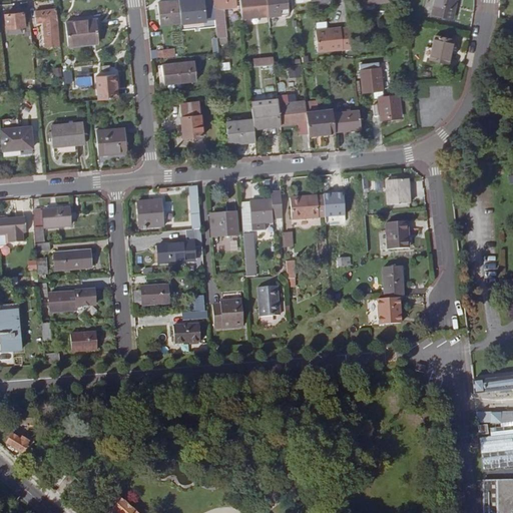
[(184,0),(178,1),(180,22),(214,19),(214,17),(213,8),(212,0),(184,0)]
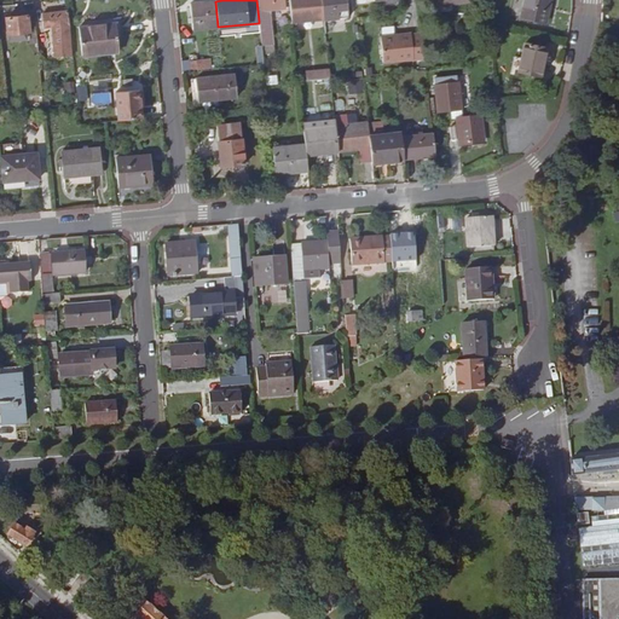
[(289,0),(293,23),(325,19),(324,4),(323,0),(289,0)]
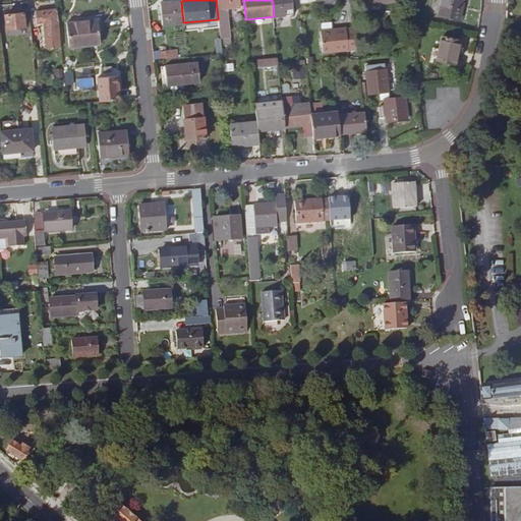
[(272,0),(273,3),(274,17),(294,15),(292,0),(272,0)]
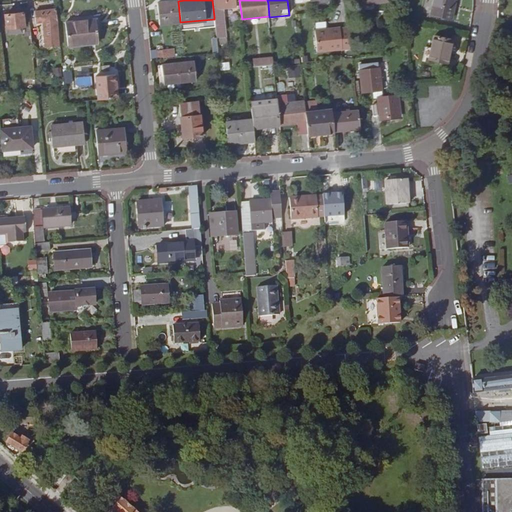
[(423,0),(420,11),(451,18),(455,0),(423,0)]
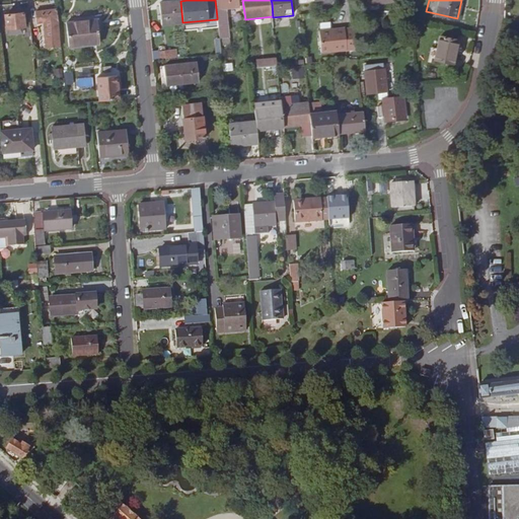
[(182,22),(180,1),(159,3),(161,24),(182,22)]
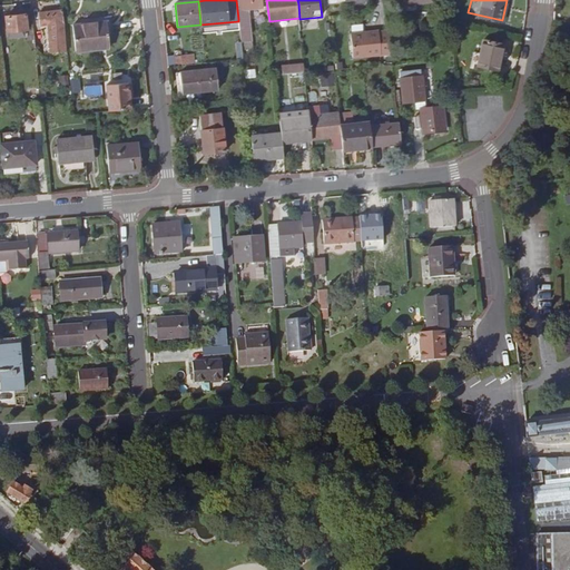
[(251,17),(249,8),(237,9),(238,19),(251,17)]
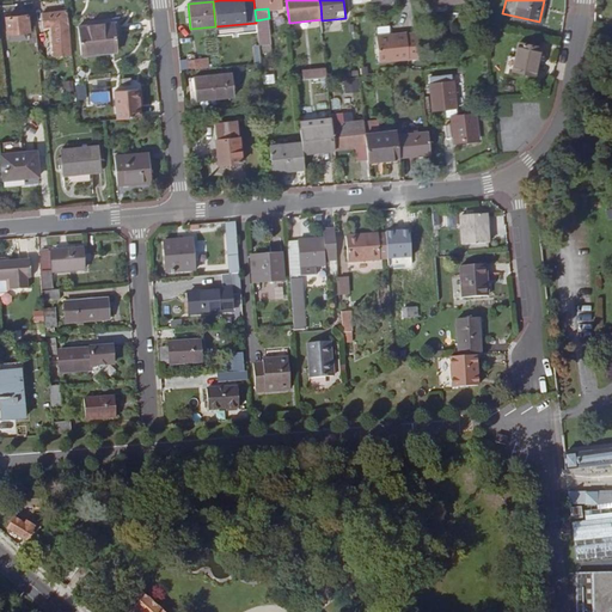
[(71,54),(67,11),(40,14),(41,28),(43,28),(43,30),(55,29),(57,44),(55,46),(56,55),(71,54)]
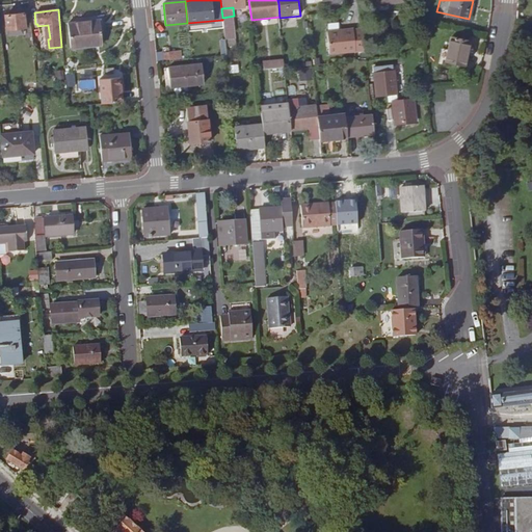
[(24,14),(6,16),(8,32),(19,31),(19,28),(26,28),(24,14)]
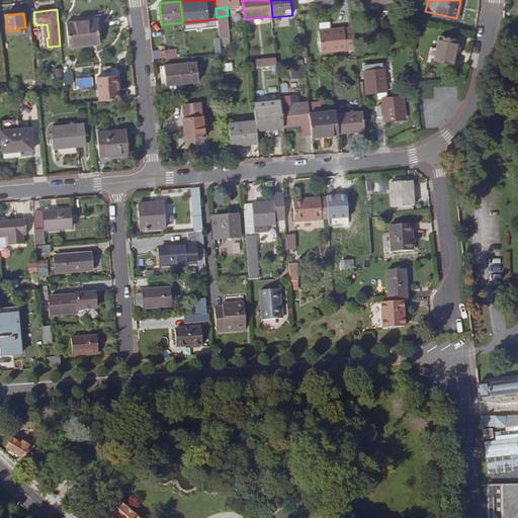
[(217,19),(219,37),(230,35),(228,15),(217,17),(217,19)]
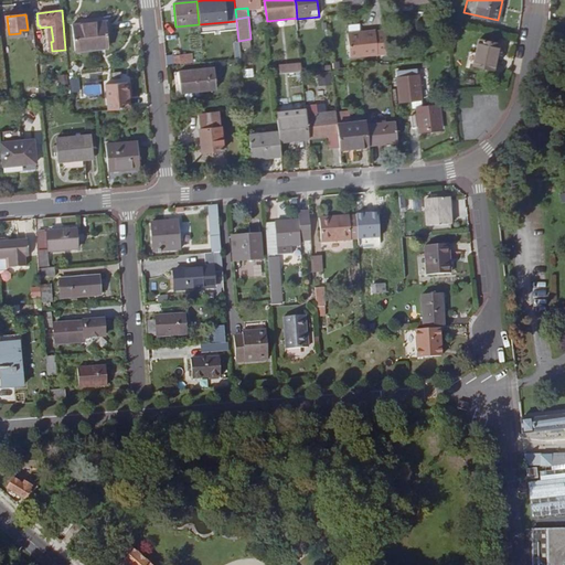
[(107,21),(73,25),(76,51),(109,48),(107,21)]
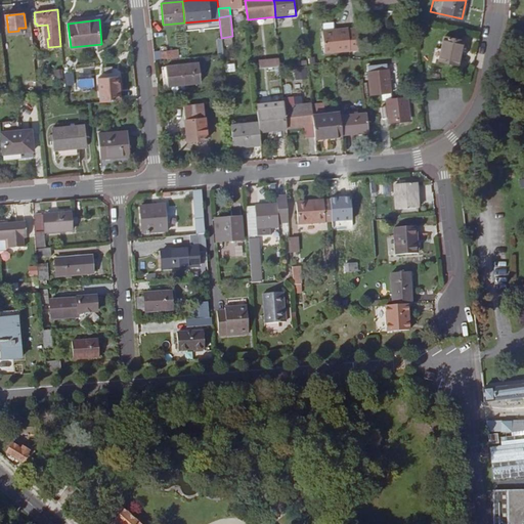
[(326,52),(360,49),(358,29),(337,32),(337,30),(323,31),(326,52)]
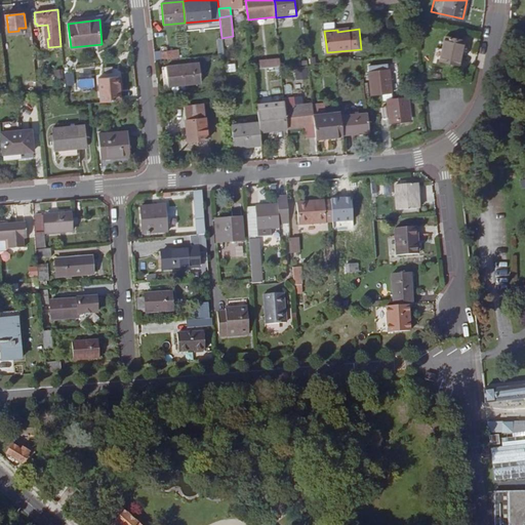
[(447,37),(441,61),(459,65),(465,40),(447,37)]
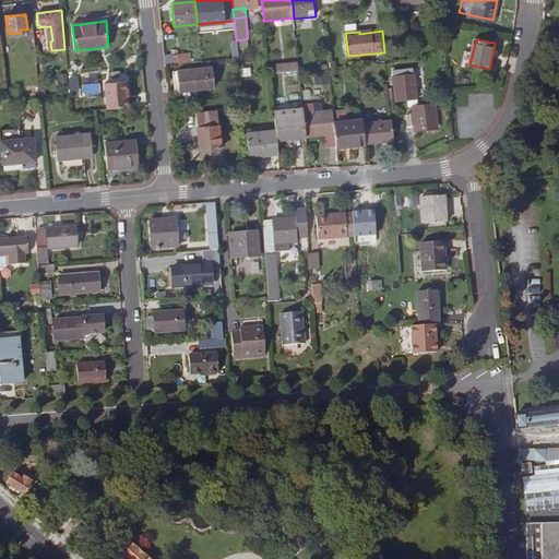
[(171,55),(173,64),(187,63),(186,54),(171,55)]
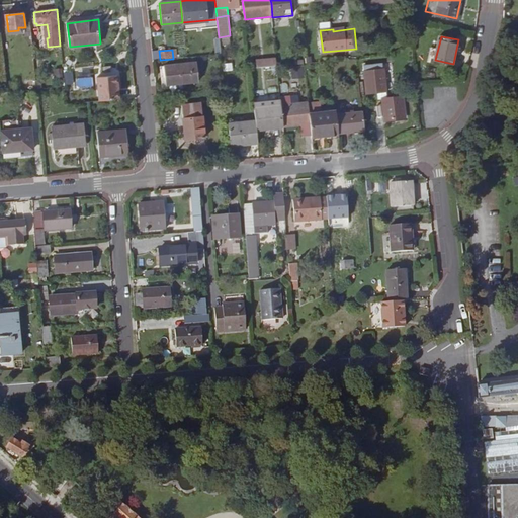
[(274,58),(257,60),(258,67),(275,65),(274,58)]
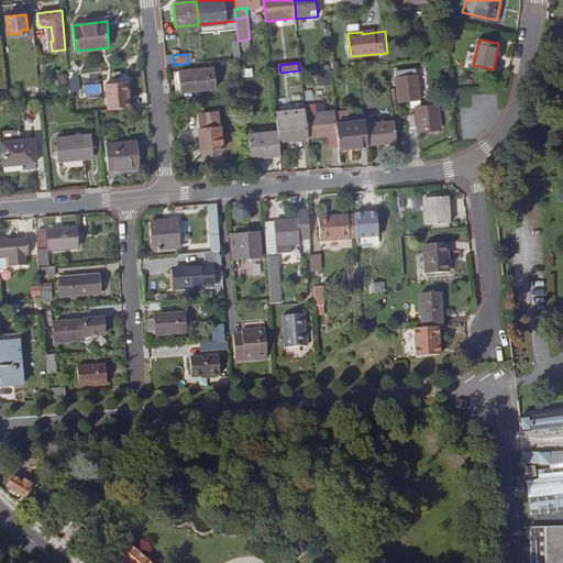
[(178,70),(180,91),(216,88),(212,67),(178,70)]
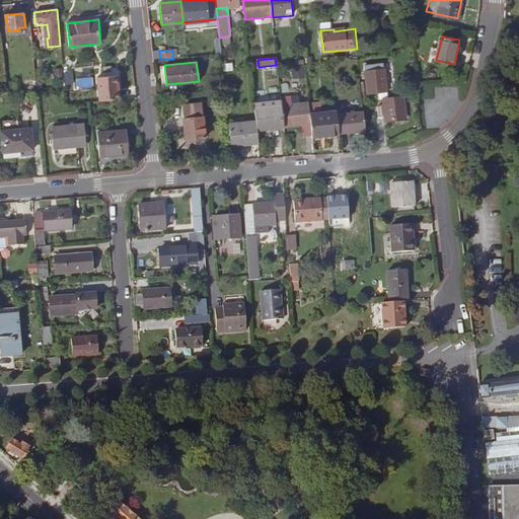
[(365,71),(367,92),(386,90),(384,69),(382,70),(382,64),(375,65),(375,71),(365,71)]
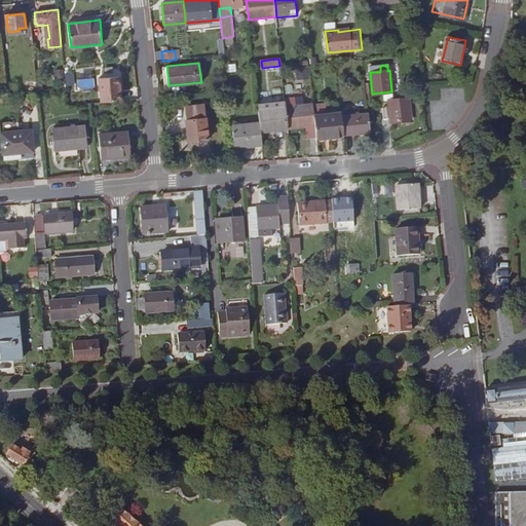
[(54,71),(55,80),(64,79),(63,70),(54,71)]
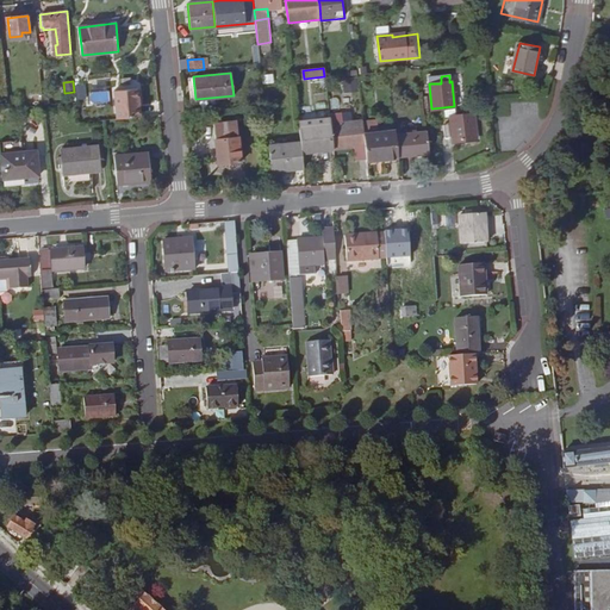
[(74,83),(76,103),(85,101),(83,86),(79,86),(79,83),(74,83)]
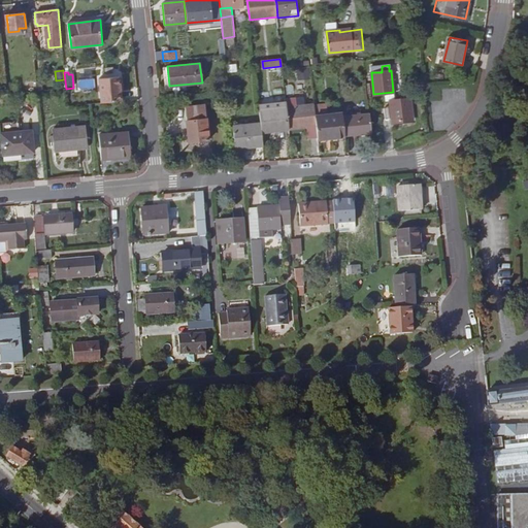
[(119,78),(99,80),(101,104),(122,102),(119,78)]
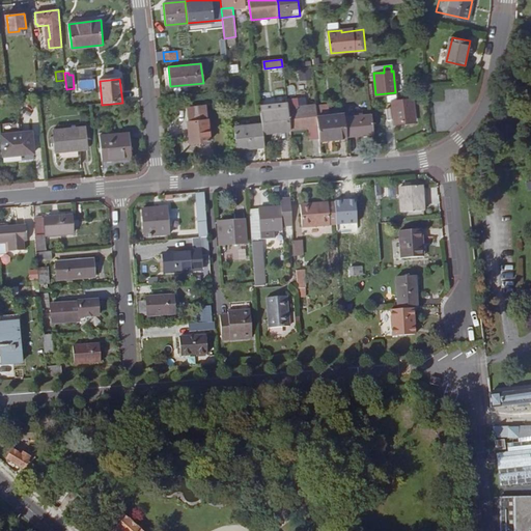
[(289,108),(291,131),(308,129),(318,128),(317,118),(316,108),(316,106),(296,108),(296,100),(288,101),(289,108)]
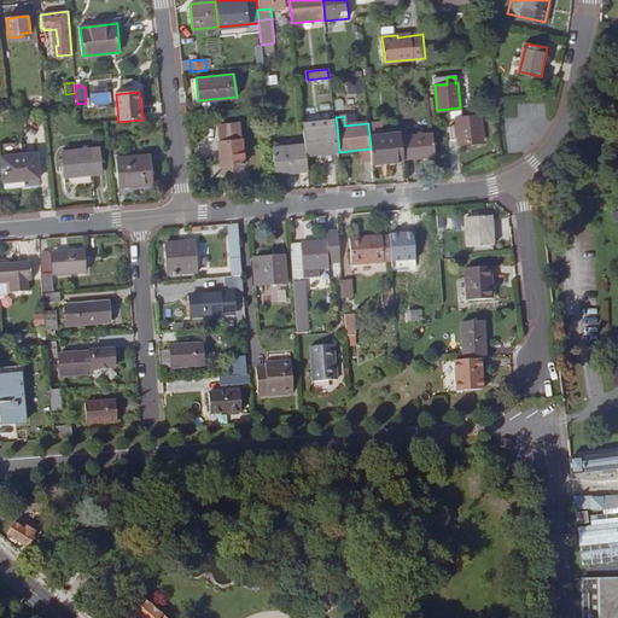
[(484,117),(456,121),(460,146),(487,144),(484,117)]
